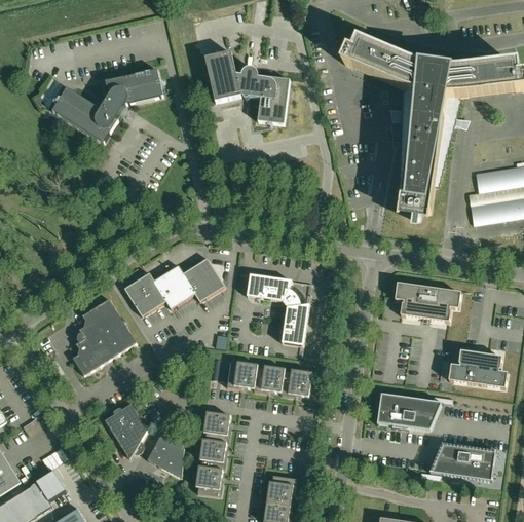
[(350,48),(343,63),(395,84),(399,86),(403,87),(403,89),(402,88),(401,95),(402,95),(401,102),(402,102),(401,109),(396,109),(398,120),(401,119),(400,124),(401,124),(400,132),(401,132),(400,139),(401,139),(400,146),(400,147),(399,154),(400,154),(399,161),(400,161),(399,169),(400,169),(399,176),(400,177),(399,180),(402,180),(398,207),(413,209),(412,218),(418,219),(420,210),(429,212),(433,185),(436,185),(437,182),(439,175),(440,168),(441,168),(442,160),(443,160),(444,153),(445,153),(446,146),(447,146),(448,139),(449,132),(450,132),(451,124),(452,124),(452,123),(453,123),(458,125),(461,118),(454,117),(455,110),(456,110),(457,103),(458,97),(458,96),(462,96),(466,95),(522,88),(520,72),(514,73),(512,62),(464,68),(464,65),(457,64),(457,61),(450,60),(450,58),(443,57),(444,54),(428,52),(427,54),(420,53),(420,56),(413,54),(413,57),(405,56),(405,59),(360,40),(356,50),(350,48)]
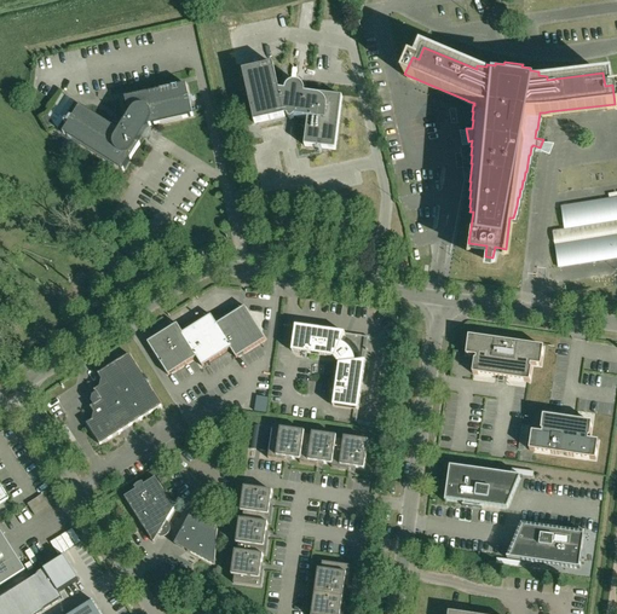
[(271,61),(240,67),(252,119),(282,111),(305,115),(301,142),(333,145),(340,93),(309,88),(309,91),(305,90),(305,87),(305,86),(305,85),(304,84),(304,82),(303,81),(301,81),(301,80),(300,80),(299,79),(298,79),(297,79),(295,79),(294,79),(293,79),(290,80),(289,80),(289,81),(288,81),(287,82),(287,84),(286,85),(286,86),(284,87),(277,86),(271,61)]
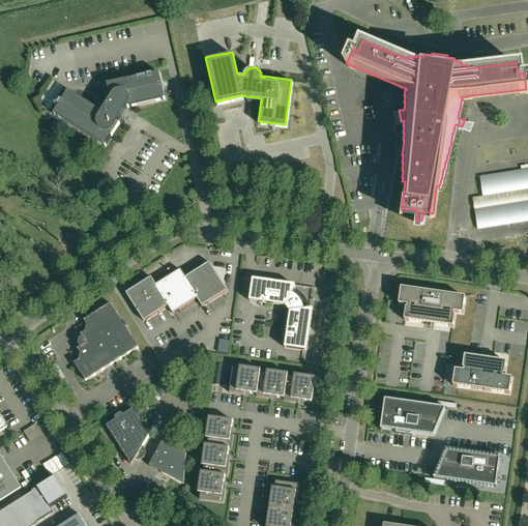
[(66,87),(52,111),(66,119),(104,143),(118,119),(116,118),(125,104),(126,104),(164,95),(157,68),(105,81),(108,92),(110,93),(99,109),(66,87)]
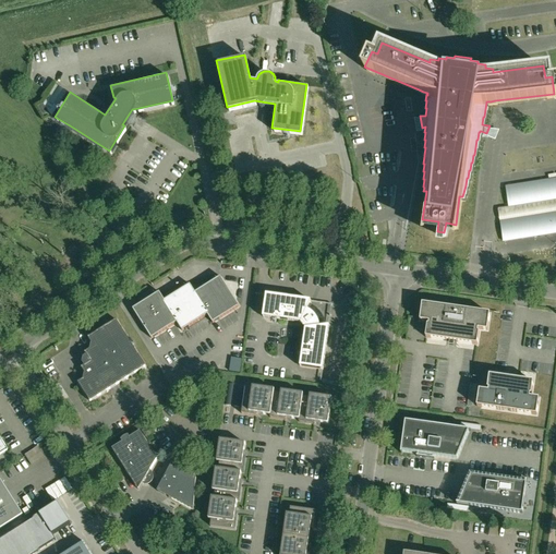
[(506,183),(509,202),(518,200),(515,182),(506,183)]
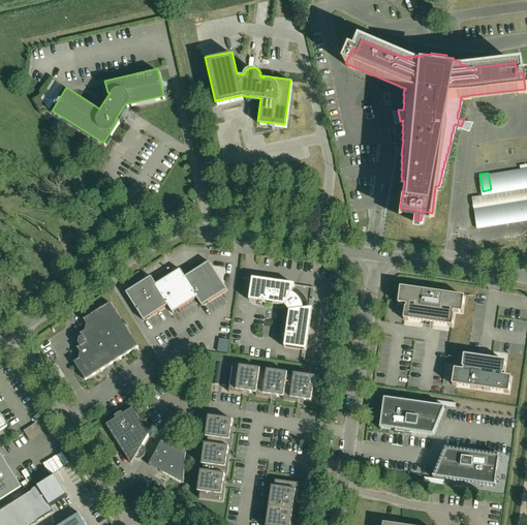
[(504,219),(525,216),(523,198),(501,203),(504,219)]
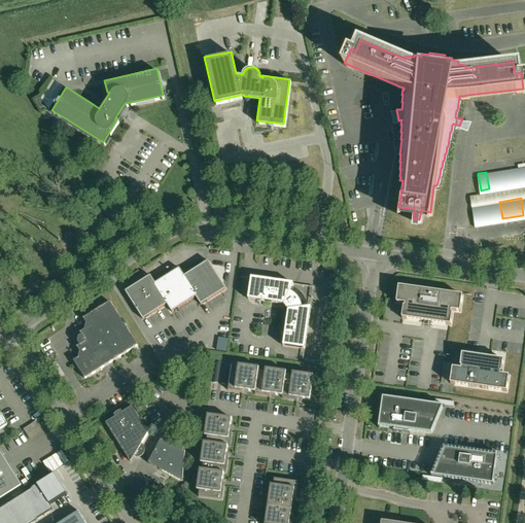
[(195,292),(194,293),(199,301),(224,285),(206,257),(182,273),(195,292)]
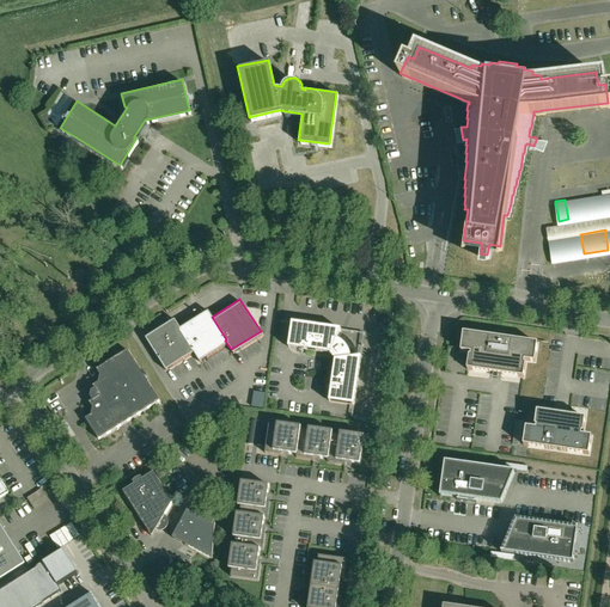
[(212,317),(206,307),(178,325),(177,325),(193,349),(191,349),(197,359),(225,341),(226,339),(212,317)]
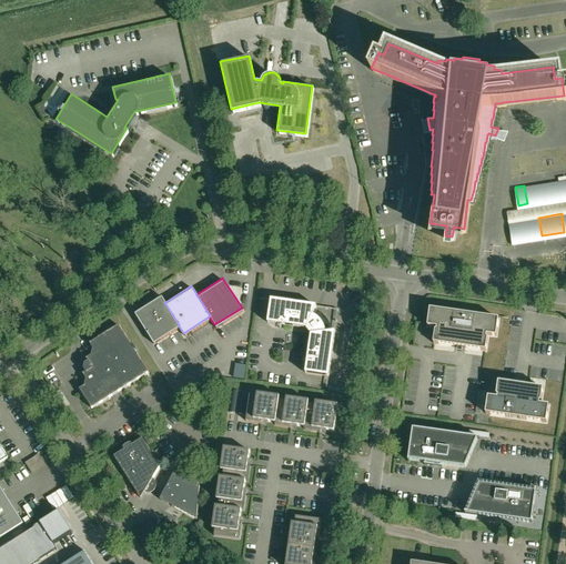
[(164,302),(165,302),(160,293),(133,311),(152,341),(178,324),(179,324),(164,302)]
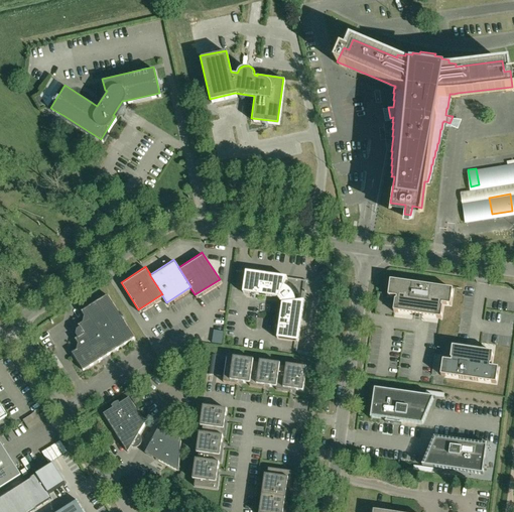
[(289,279),(288,279),(286,277),(284,277),(285,274),(244,268),(241,289),(276,294),(280,299),(275,335),(296,338),(302,297),(299,297),(299,296),(299,294),(298,293),(298,291),(297,289),(296,288),(296,287),(294,285),(293,283),(292,282),(291,281),(290,280),(289,279)]
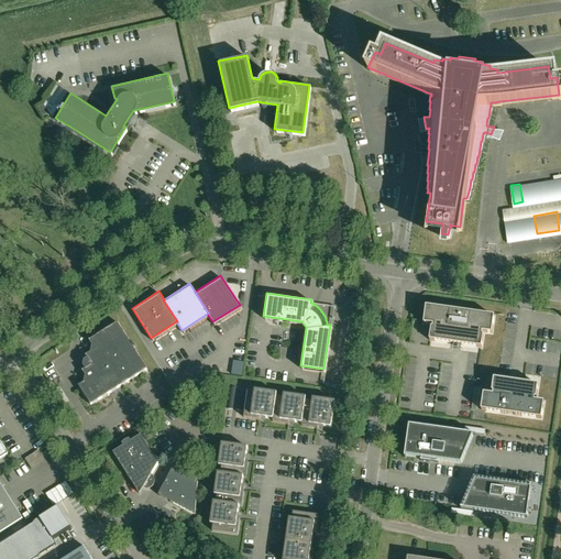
[(490,329),(492,313),(424,303),(421,319),(431,320),(430,324),(429,324),(427,337),(451,340),(451,341),(455,341),(455,340),(480,343),(481,330),(480,330),(481,328),(490,329)]
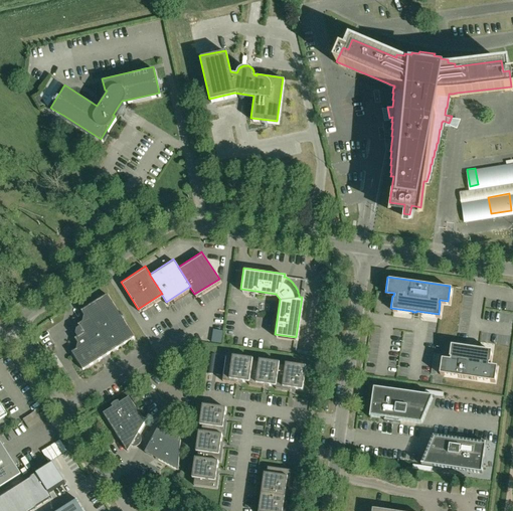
[(75,333),(72,335),(75,339),(74,346),(69,349),(80,366),(133,334),(106,291),(79,307),(82,312),(80,318),(76,321),(77,324),(74,326),(73,331),(75,333)]
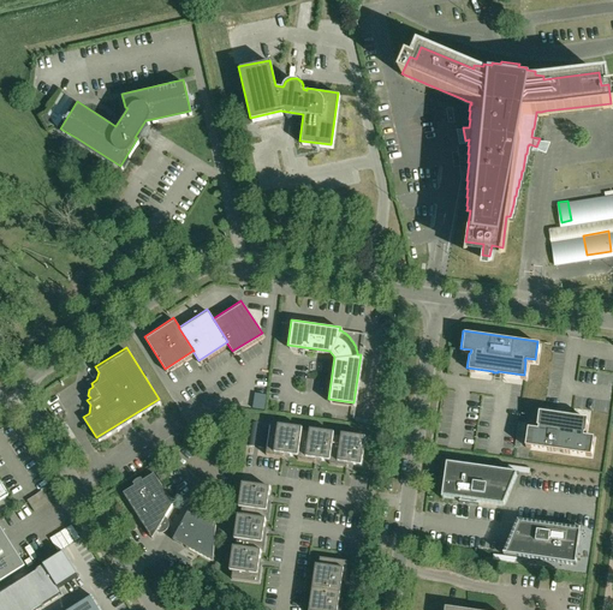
[(261,406),(263,390),(253,389),(250,405),(261,406)]
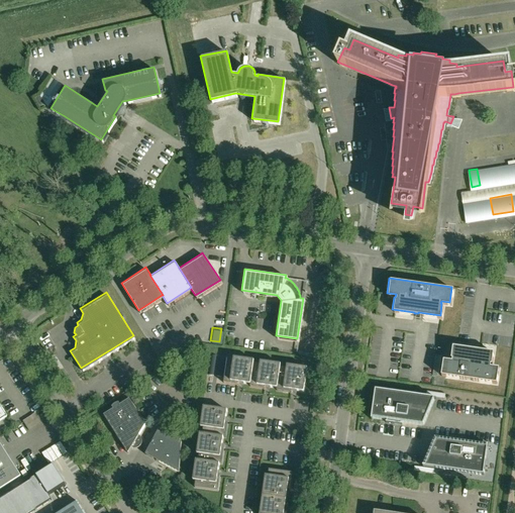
[(470,376),(470,377),(495,381),(497,365),(489,364),(489,362),(490,362),(492,349),(474,346),(474,345),(470,344),(470,346),(451,343),(449,355),(450,355),(450,358),(442,356),(439,373),(465,376),(465,375),(470,376)]
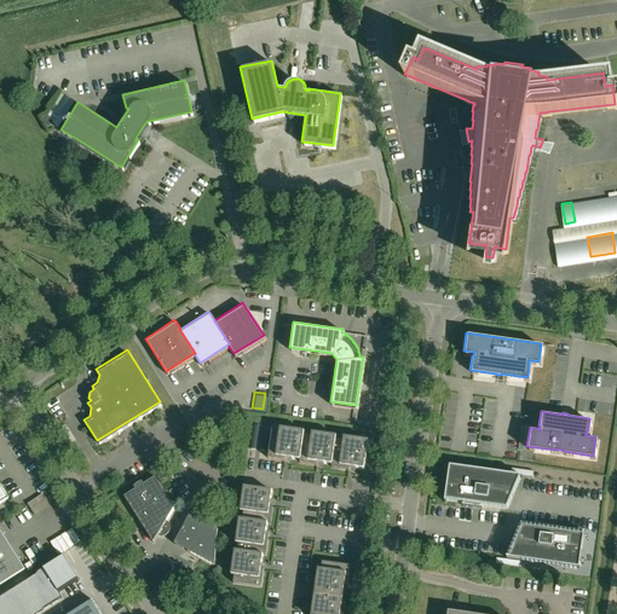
[(298,456),(301,430),(303,427),(278,424),(277,427),(270,426),(266,453),(283,456),(283,453),(298,456)]
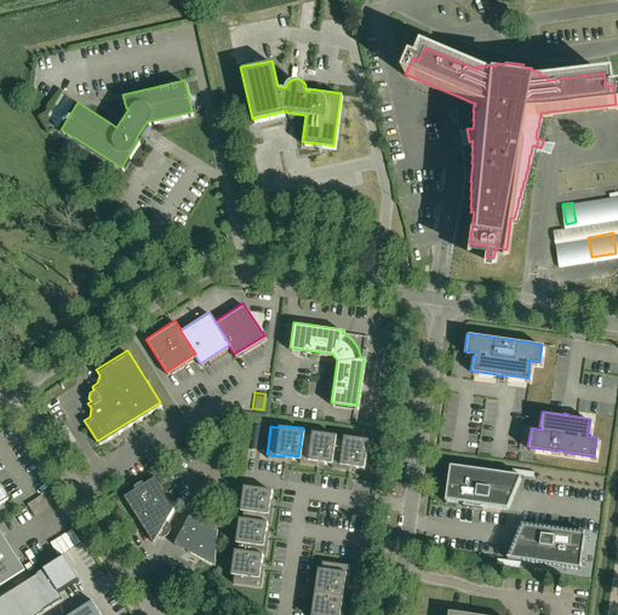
[(331,461),(335,436),(335,432),(310,429),(310,432),(302,431),(298,457),(298,459),(315,461),(316,459),(331,461)]
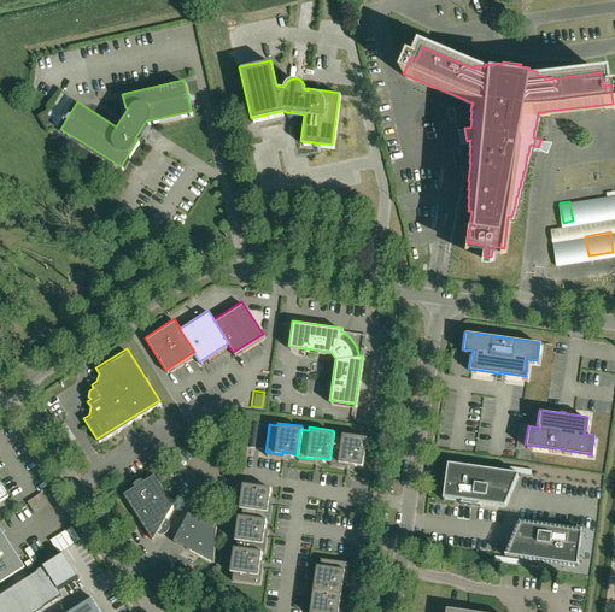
[(333,434),(329,459),(328,462),(346,464),(346,462),(361,463),(364,435),(340,431),(340,435),(333,434)]
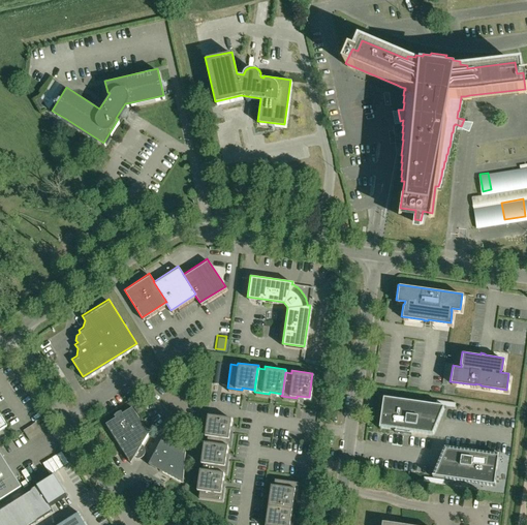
[(444,404),(382,395),(378,426),(379,426),(379,424),(394,426),(394,428),(393,428),(393,429),(409,431),(409,430),(408,430),(408,428),(431,431),(442,404),(444,405),(444,404)]
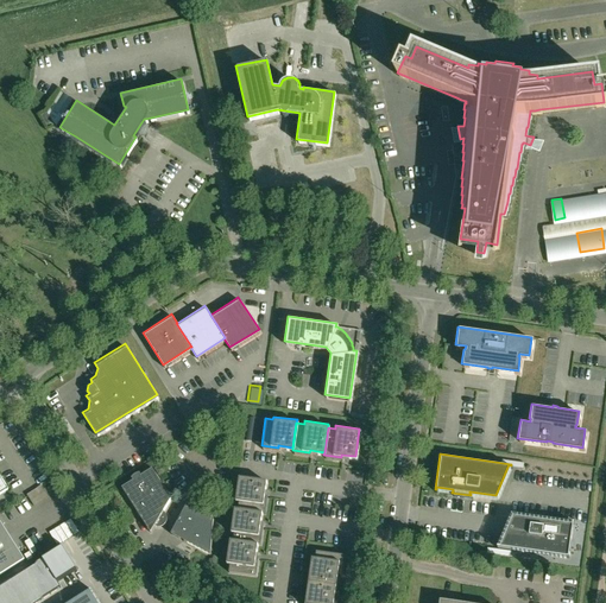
[(131,477),(119,484),(149,529),(153,522),(155,522),(156,522),(157,522),(159,522),(161,521),(162,521),(163,520),(163,519),(164,518),(164,516),(164,515),(164,514),(164,513),(164,512),(164,511),(162,508),(169,496),(169,495),(150,464),(139,471),(138,469),(137,470),(136,470),(134,470),(133,471),(132,471),(131,473),(131,474),(130,475),(131,477)]
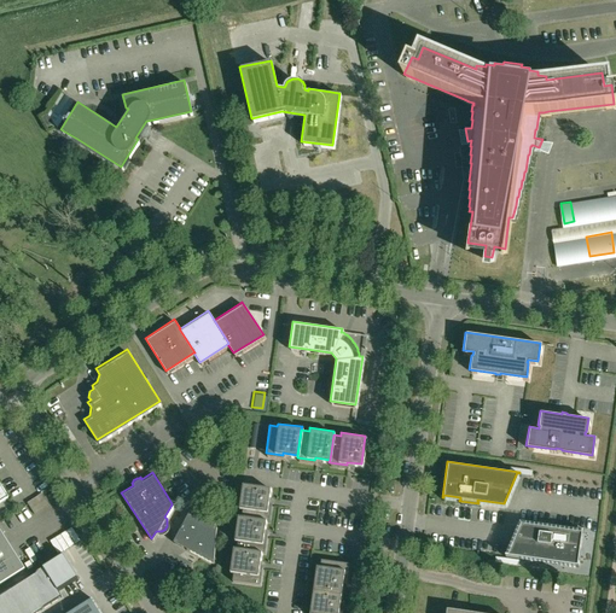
[(240,514),(265,518),(268,518),(271,501),(267,501),(269,486),(242,482),(238,506),(240,507),(240,514)]
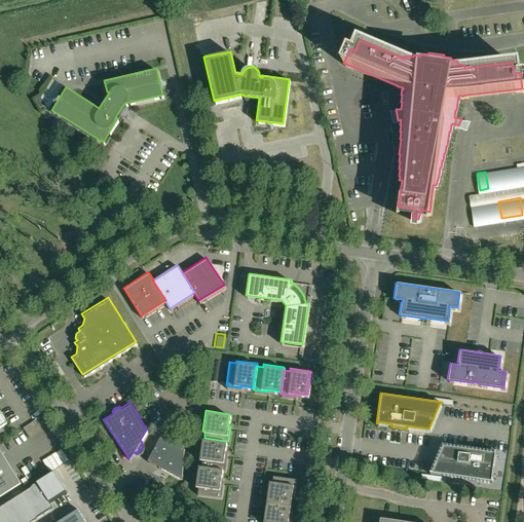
[(0,492),(19,481),(0,452),(0,423),(4,420),(0,414),(0,492)]
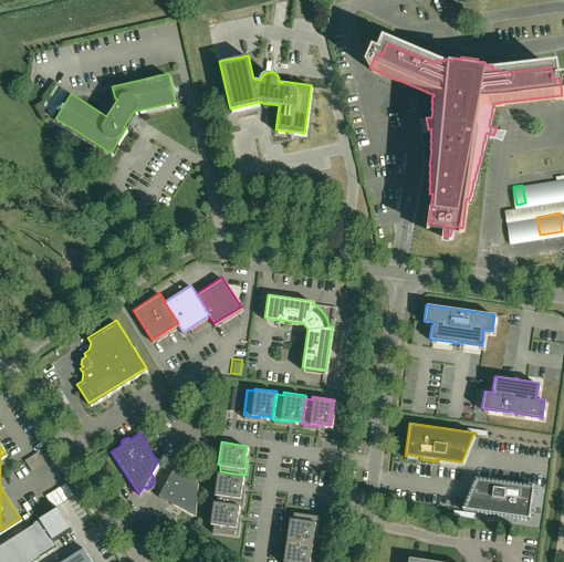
[(171,467),(157,493),(194,513),(197,480),(171,467)]
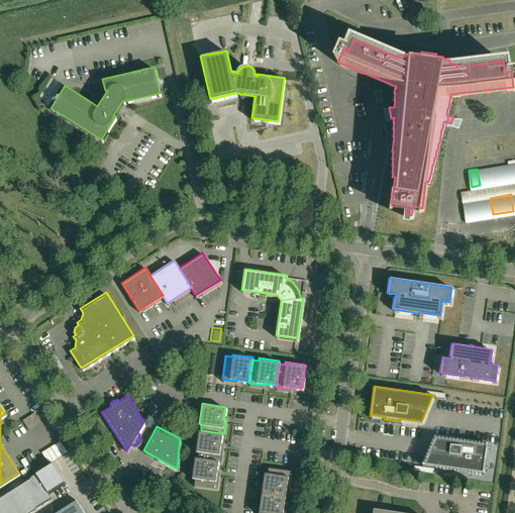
[(221,433),(201,430),(198,430),(195,450),(198,450),(197,456),(217,459),(220,460),(222,445),(219,445),(221,433)]
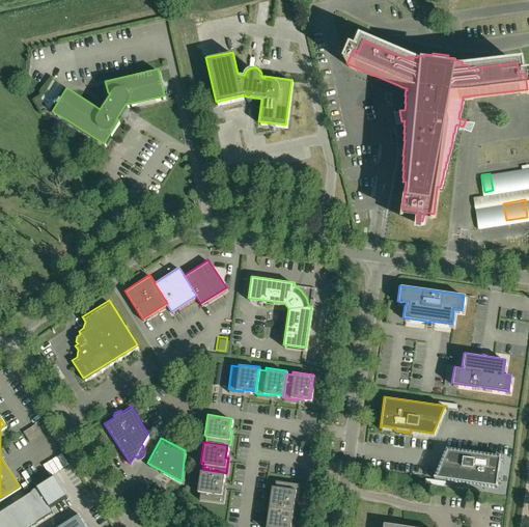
[(495,484),(499,453),(498,453),(498,455),(483,453),(483,451),(484,451),(468,448),(468,449),(469,449),(468,451),(446,448),(435,475),(433,474),(433,475),(495,484)]
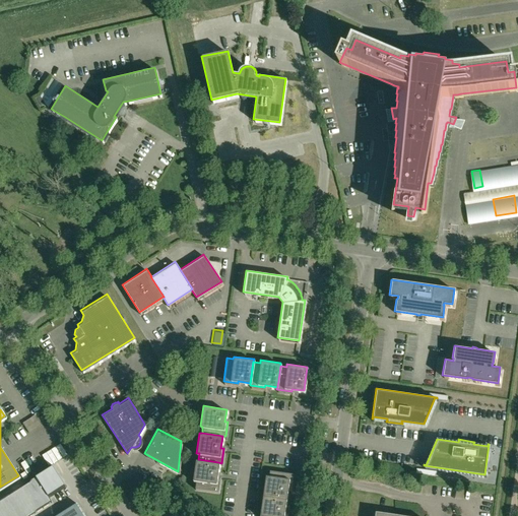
[(218,462),(198,459),(195,459),(192,479),(195,479),(194,487),(217,490),(219,475),(217,474),(218,462)]
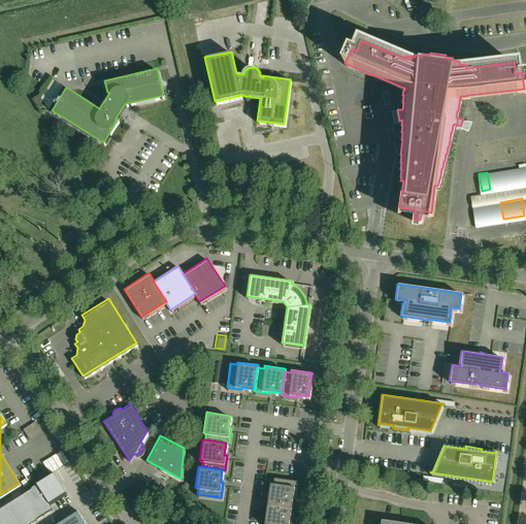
[(54,470),(35,482),(35,483),(0,504),(0,523),(23,523),(51,506),(47,502),(66,490),(65,490),(57,478),(57,477),(55,473),(53,471),(54,470)]
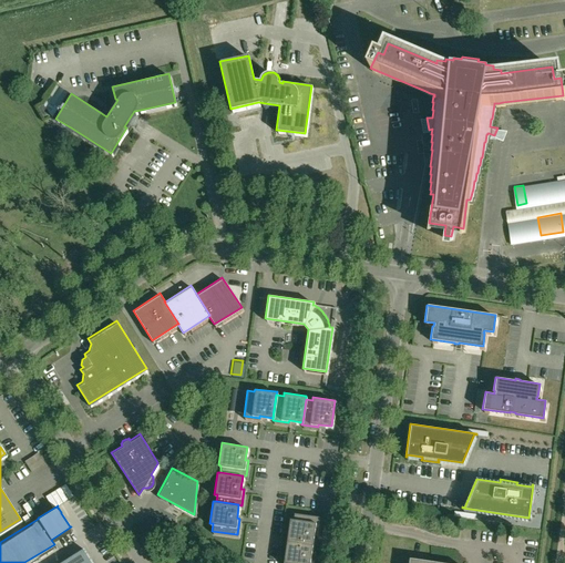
[(319,515),(317,514),(294,511),(293,519),(289,518),(286,540),(311,544),(314,531),(316,531),(319,515)]
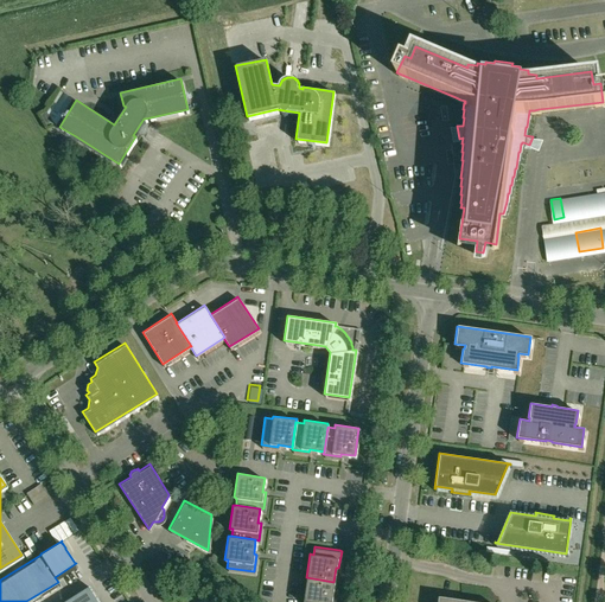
[(211,582),(208,577),(201,582),(204,587),(211,582)]
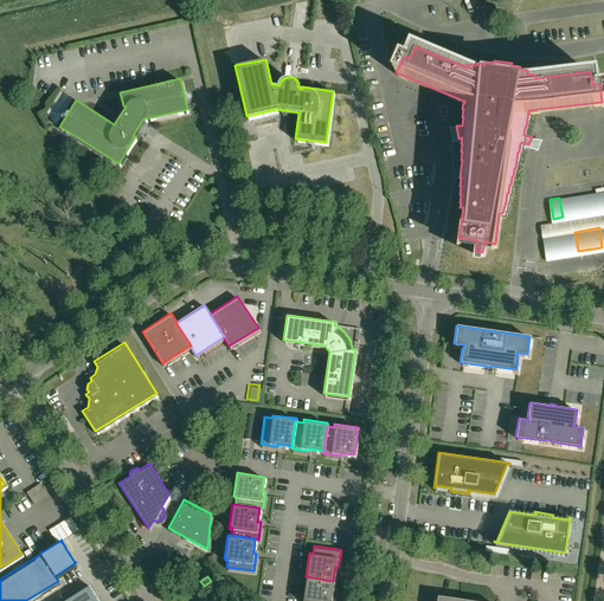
[(332,595),(333,581),(306,576),(302,600),(306,600),(304,600),(333,600),(334,595),(332,595)]
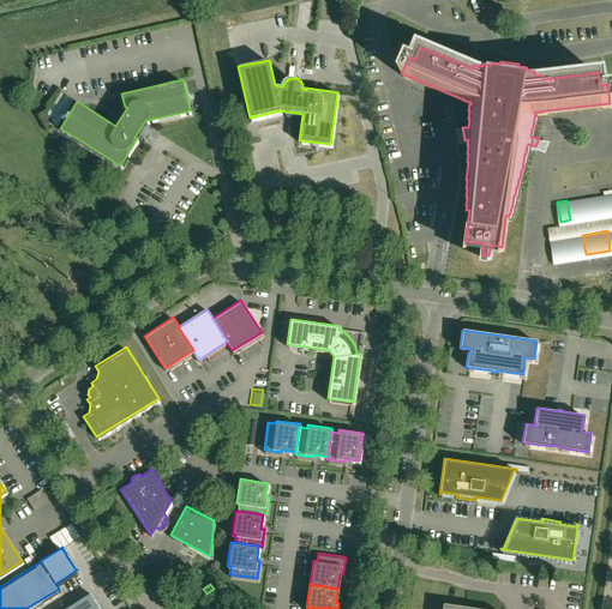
[(100,608),(96,602),(97,602),(91,594),(91,595),(89,591),(60,608),(100,608)]
